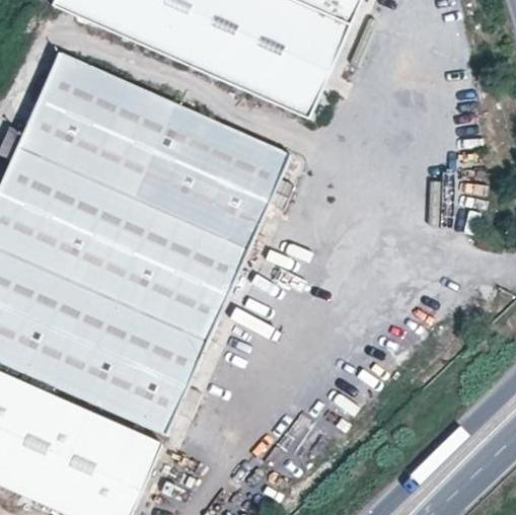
[(53,0),(53,1),(309,117),(360,0),(53,0)]
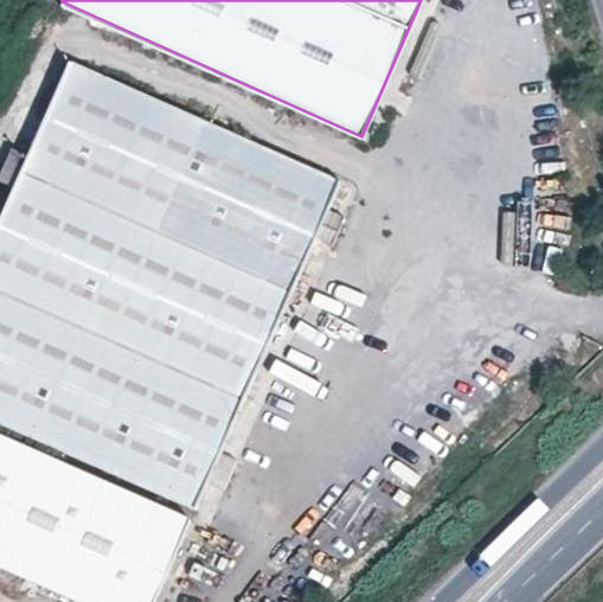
[(340,179),(68,58),(45,109),(26,152),(8,143),(0,162),(0,178),(13,184),(0,212),(0,420),(193,506),(205,479),(219,448),(315,235),(327,206),(340,179)]
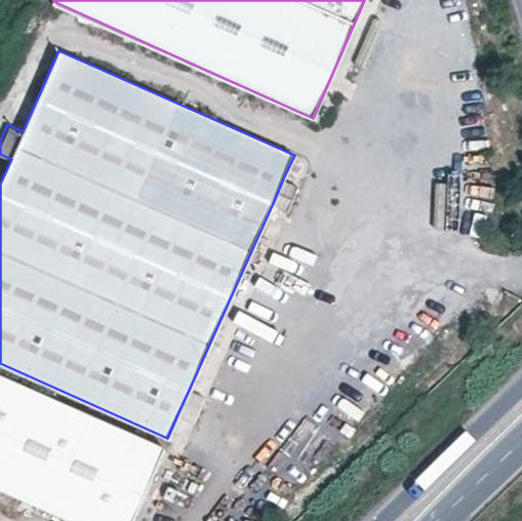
[(284,208),(295,184),(283,178),(273,203),(284,208)]
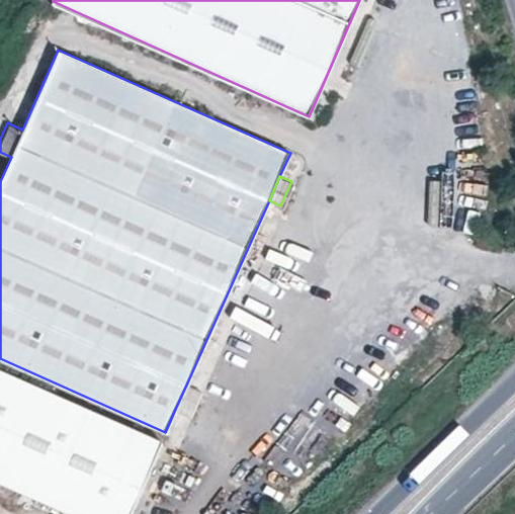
[(130,513),(161,442),(0,369),(0,480),(75,513),(130,513)]
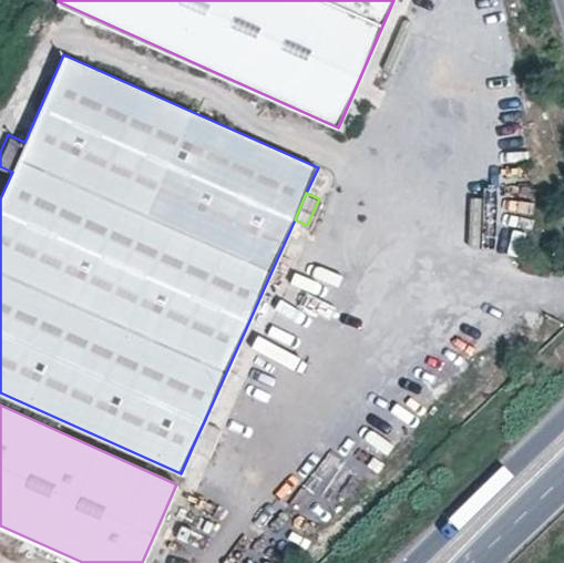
[(207,454),(219,426),(205,419),(192,448),(207,454)]
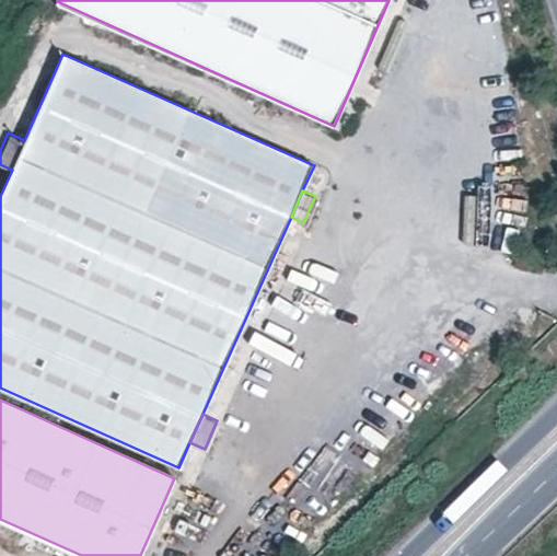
All buildings are outlined.
